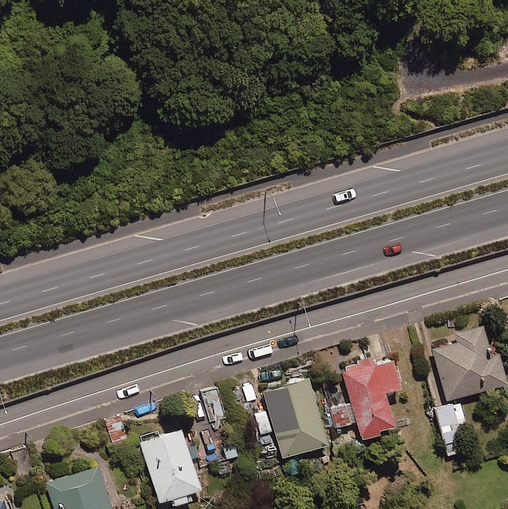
[(491,356),(482,325),(453,334),(456,343),(432,350),(447,401),(506,383),(498,354),(491,356)]
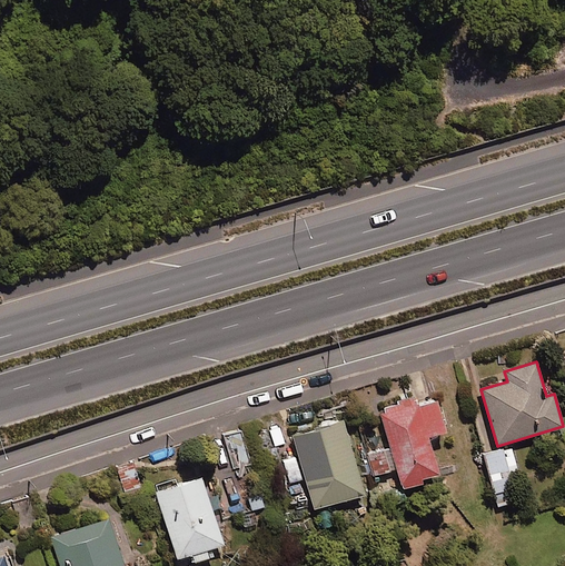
[(416,404),(415,399),(378,409),(389,448),(366,455),(372,477),(396,470),(402,488),(438,477),(426,435),(444,430),(435,399),(416,404)]
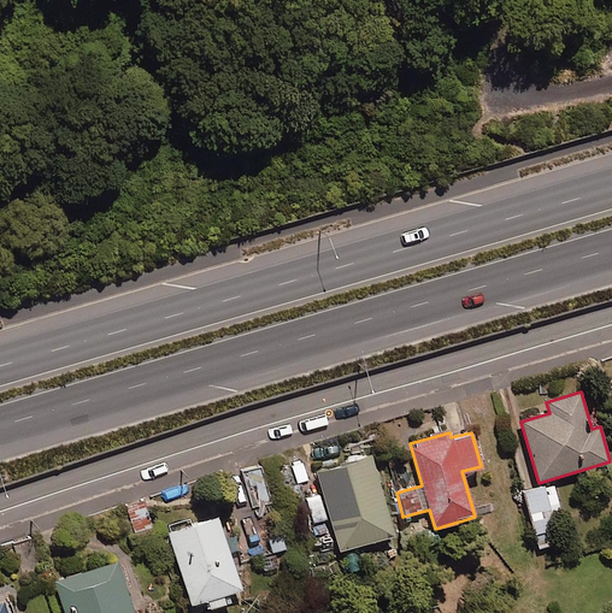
[(393,535),(370,453),(316,469),(324,496),(309,500),(316,525),(331,520),(340,550),(393,535)]
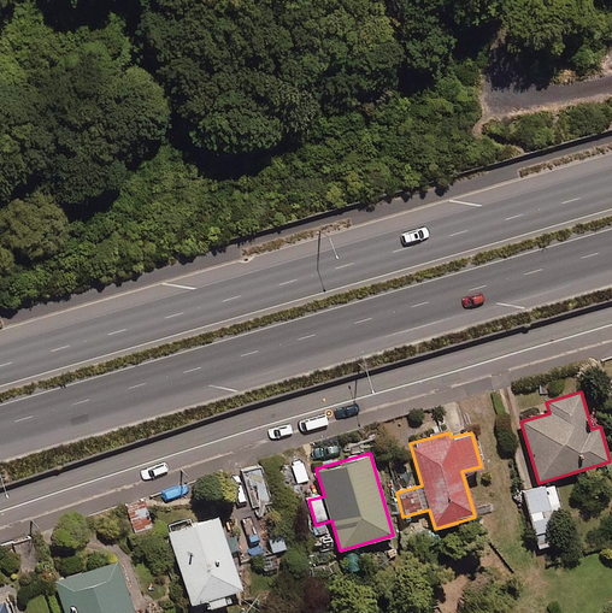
[(564,517),(558,487),(527,493),(539,549),(559,546),(553,519),(564,517)]
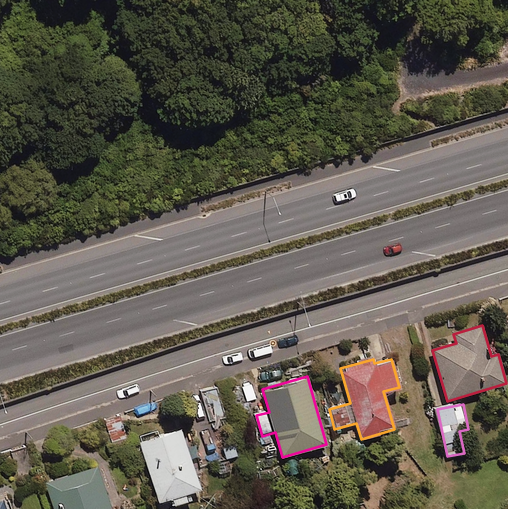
[(131,438),(120,417),(108,424),(119,444),(131,438)]
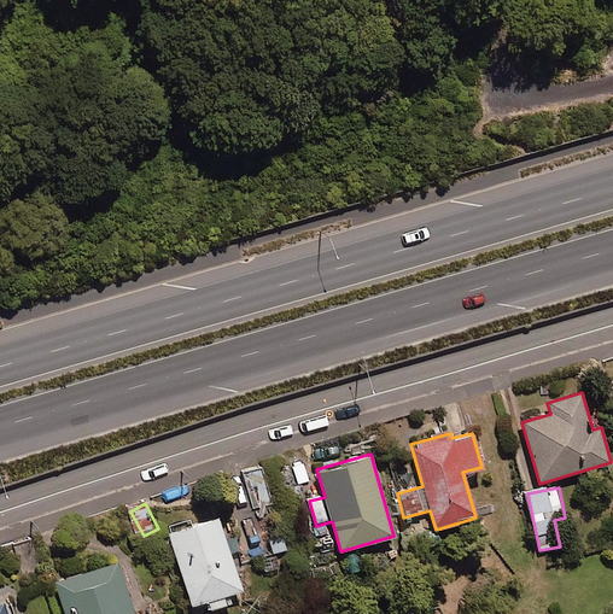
[(241,589),(217,516),(168,533),(193,606),(241,589)]
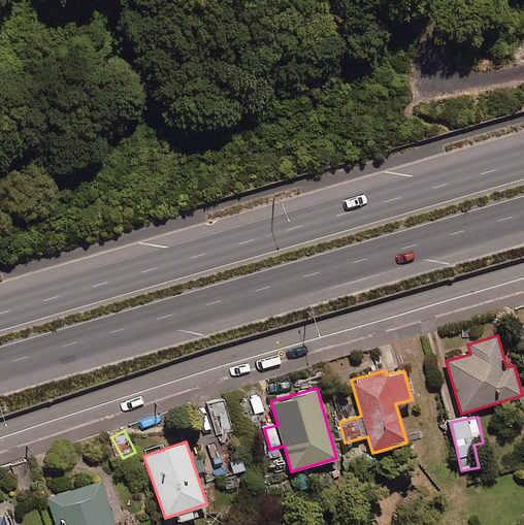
[(247,471),(238,443),(226,446),(233,474),(247,471)]
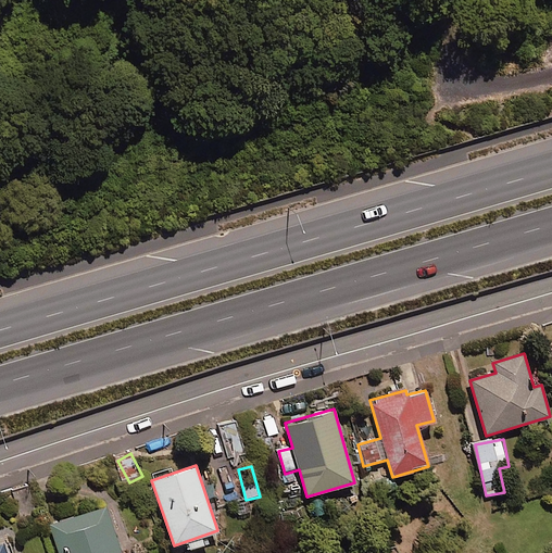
[(121,552),(105,507),(51,525),(60,552),(121,552)]
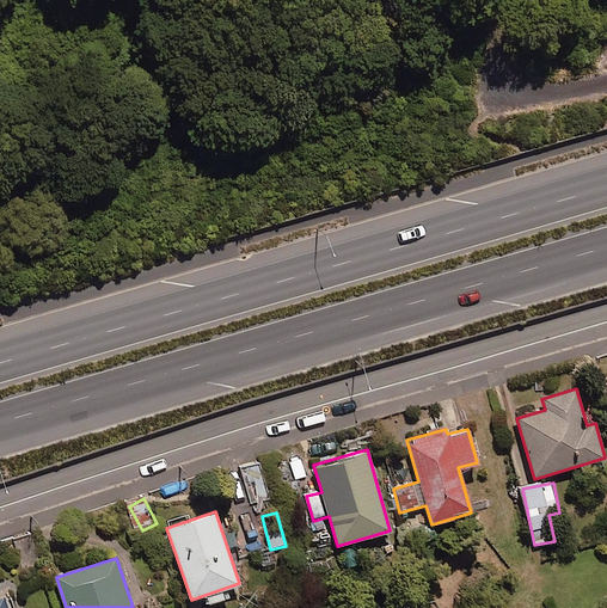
All buildings are outlined.
